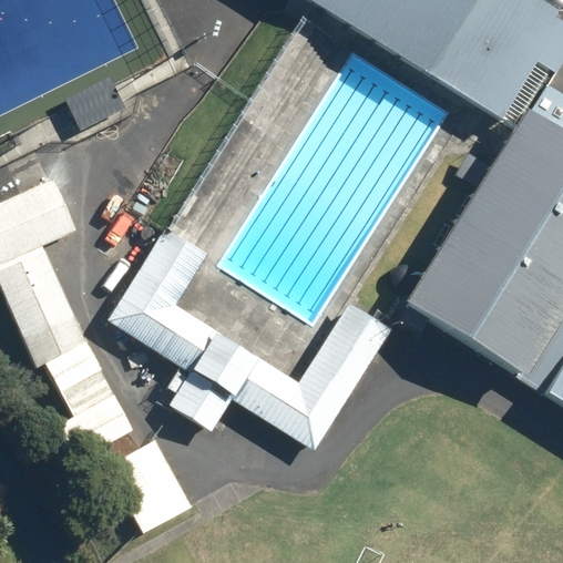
[(507,122),(513,126),(522,112),(526,114),(544,84),(548,81),(562,57),(562,20),(555,16),(559,10),(542,0),(302,0),(309,4),(500,121),(501,119),(507,122)]
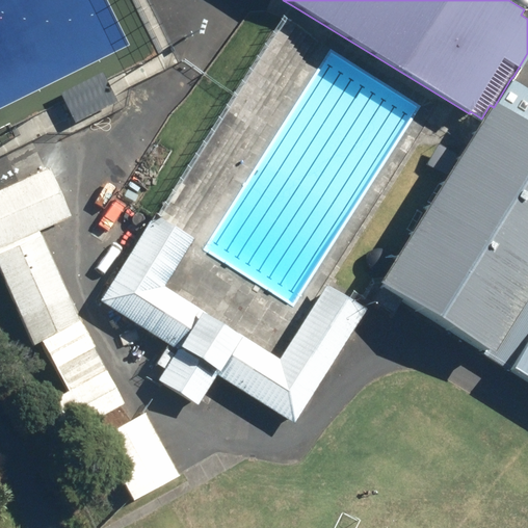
[(527,89),(510,79),(494,107),(490,105),(481,119),(468,140),(383,278),(376,287),(487,355),(527,290),(527,89)]
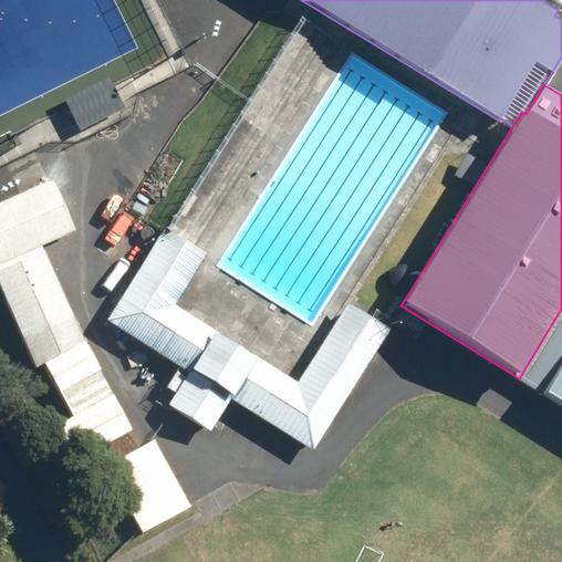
[(79,230),(54,177),(0,201),(0,282),(39,366),(45,363),(74,416),(53,426),(74,462),(134,429),(45,246),(79,230)]
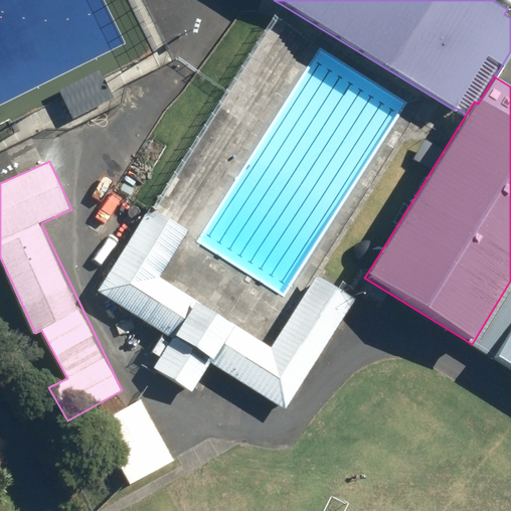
[(188,229),(151,206),(96,291),(171,338),(169,342),(160,336),(150,352),(159,358),(153,368),(192,392),(210,362),(285,409),(354,300),(347,295),(317,276),(271,348),(230,323),(228,326),(197,306),(198,303),(160,279),(188,229)]
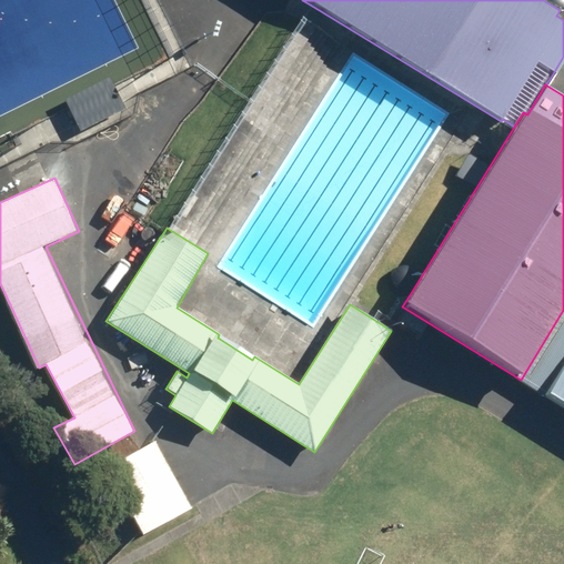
[(563,310),(521,380),(563,406),(563,310)]
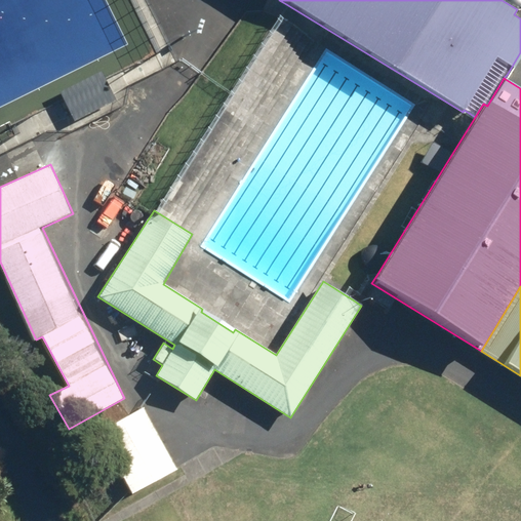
[(179,469),(146,404),(99,429),(133,492),(179,469)]
